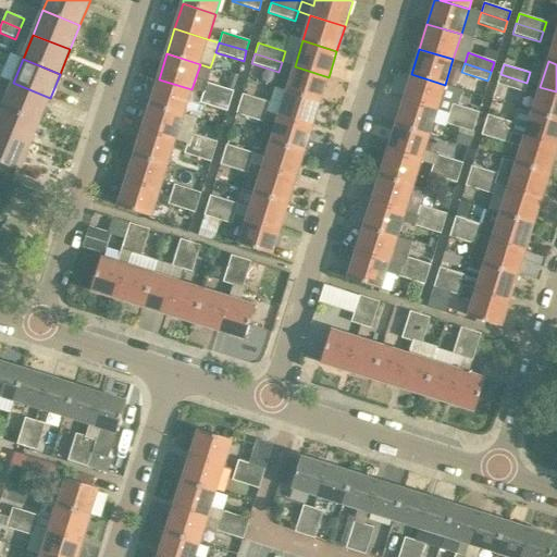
[(292,75),(286,91),(321,102),(329,77),(295,66),(292,75)]
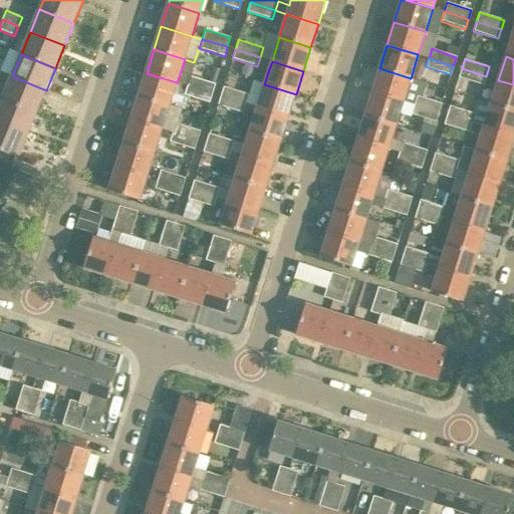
[(216,79),(218,66),(196,63),(194,76),(216,79)]
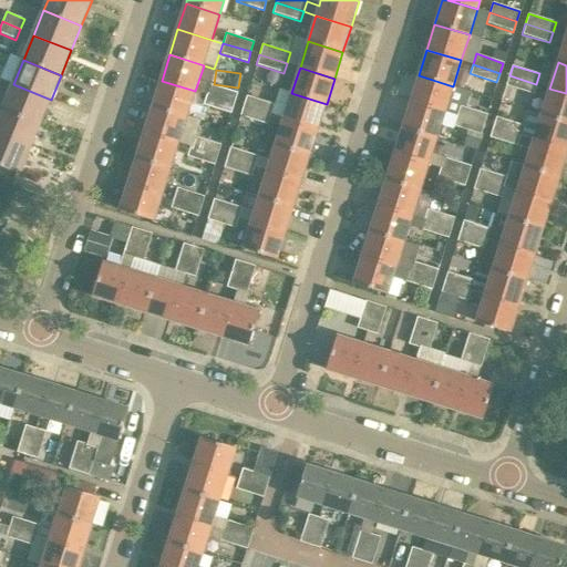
[(410,102),(445,113),(453,86),(419,75),(410,102)]
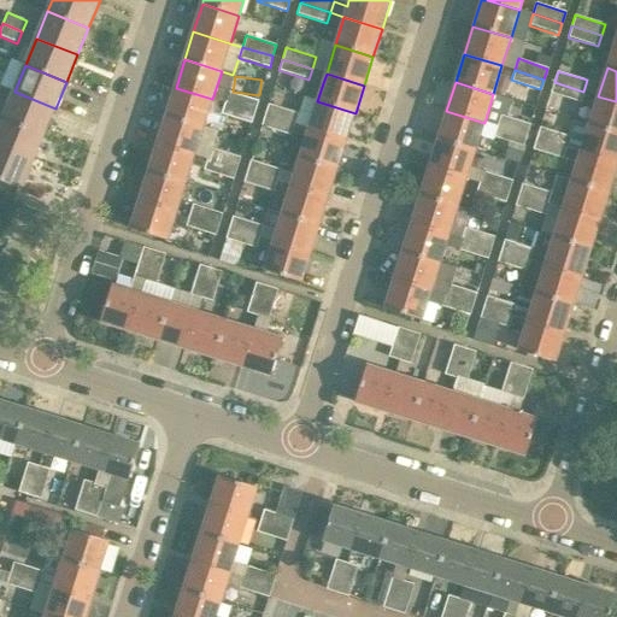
[(581,103),(583,92),(554,82),(551,93),(581,103)]
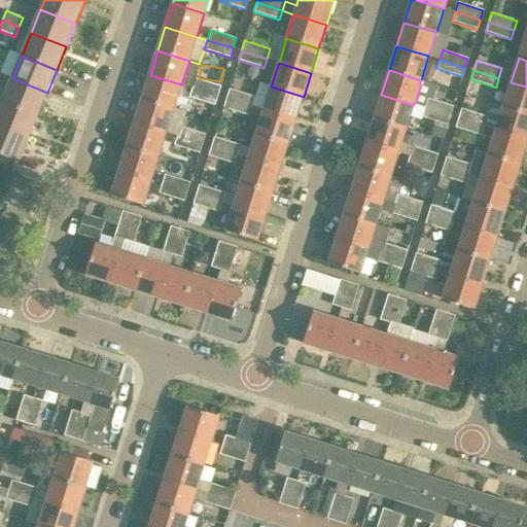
[(142,99),(174,109),(179,94),(181,84),(150,75),(142,99)]
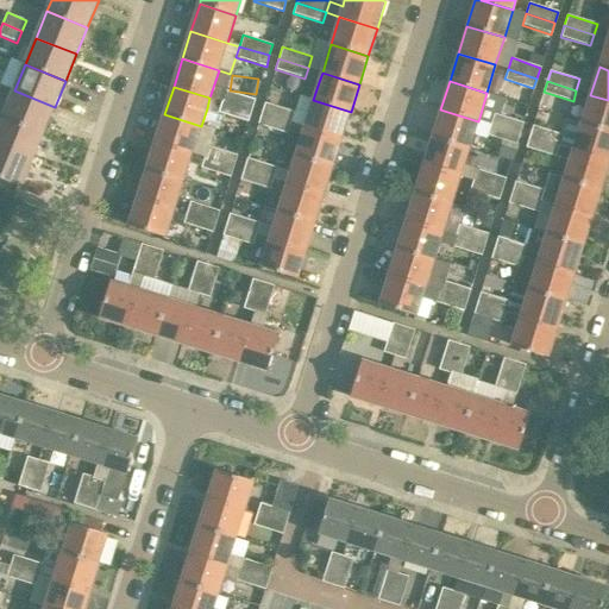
[(44,133),(55,107),(14,90),(4,117),(44,133)]
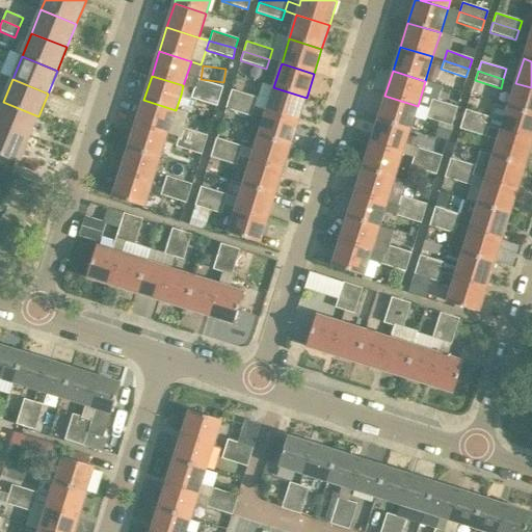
[(196,79),(194,88),(219,97),(222,87),(196,79)]
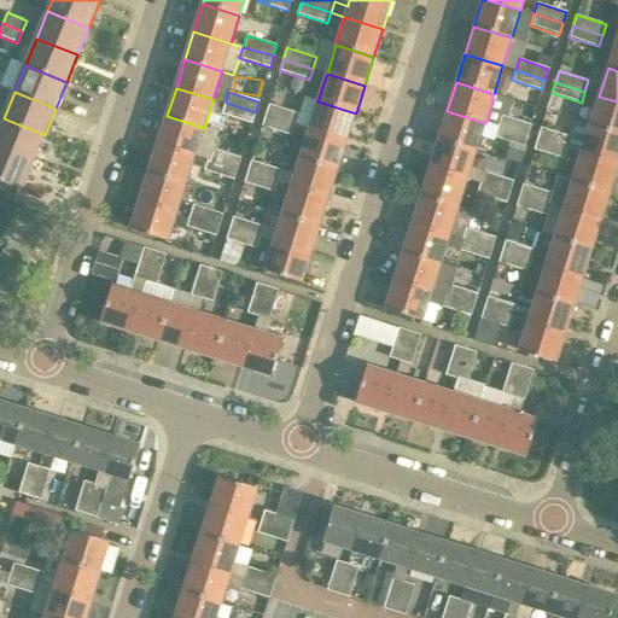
[(590,124),(617,133),(617,101),(599,97),(590,124)]
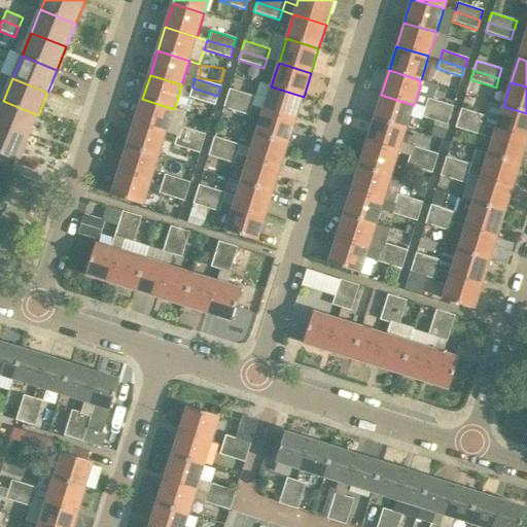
[(304,97),(271,86),(264,110),(295,120),(304,97)]
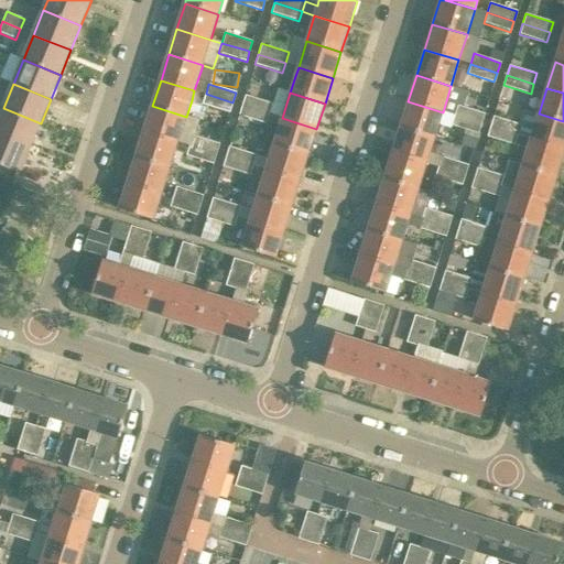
[(232,102),(206,94),(202,104),(229,112),(232,102)]
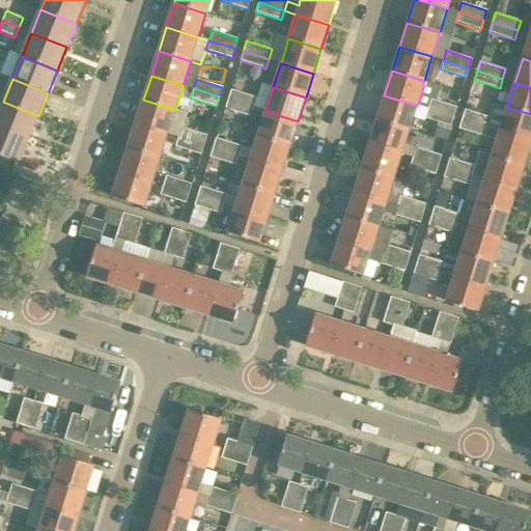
[(230,89),(227,99),(253,107),(256,98),(230,89)]
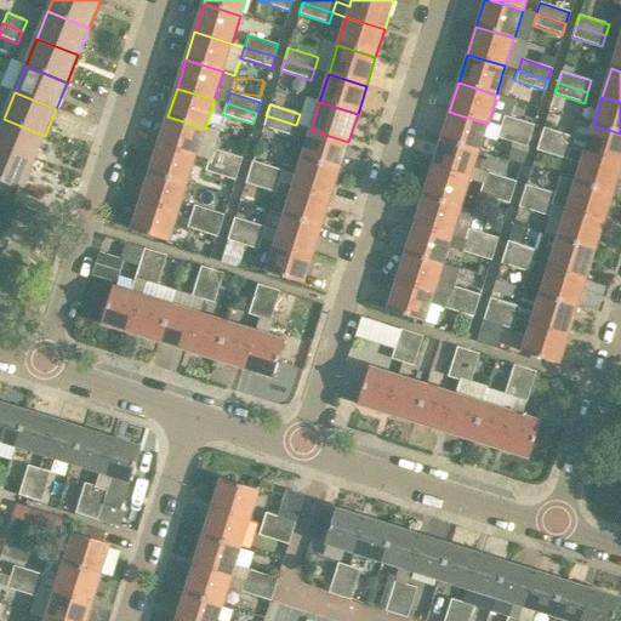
[(573,134),(576,117),(548,110),(545,127),(573,134)]
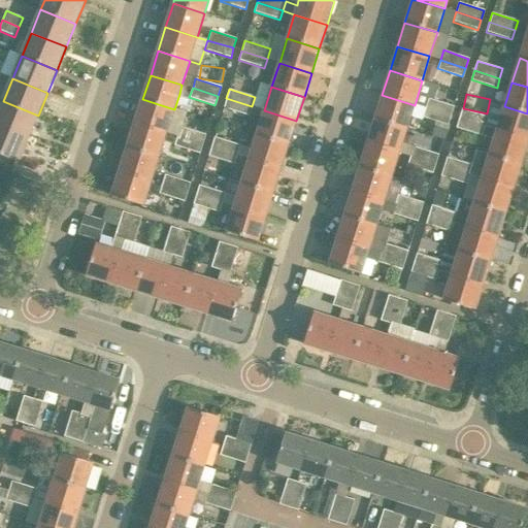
[(374,119),(406,129),(415,105),(382,95),(374,119)]
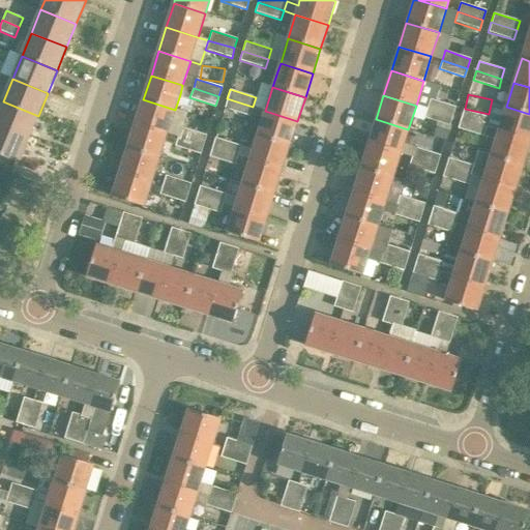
[(249,116),(253,107),(227,98),(225,108),(249,116)]
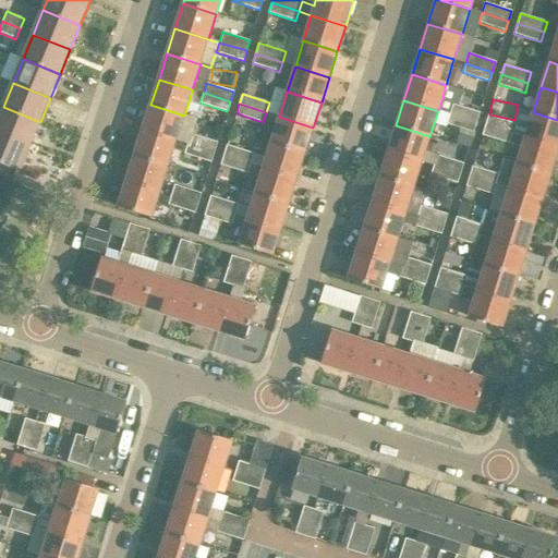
[(452,104),(449,114),(476,122),(480,112),(452,104)]
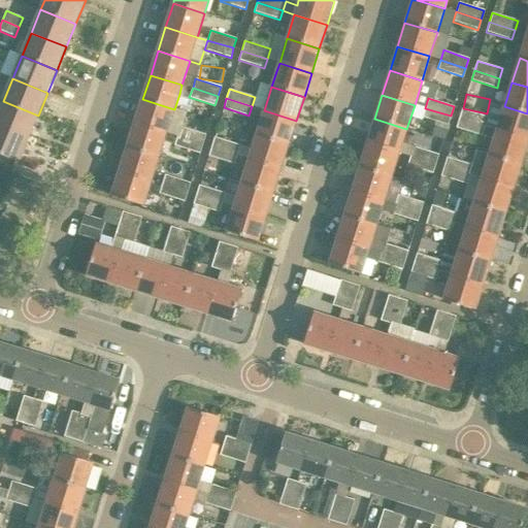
[(174,109),(142,99),(135,123),(167,133),(174,109)]
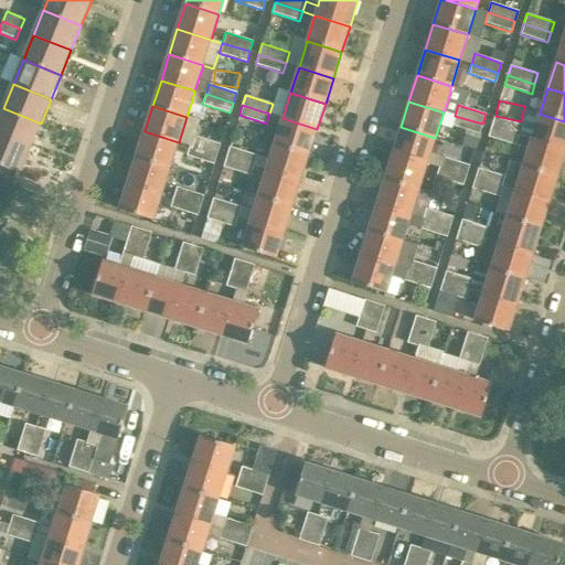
[(0,135),(31,148),(41,124),(3,108),(0,116),(0,135)]
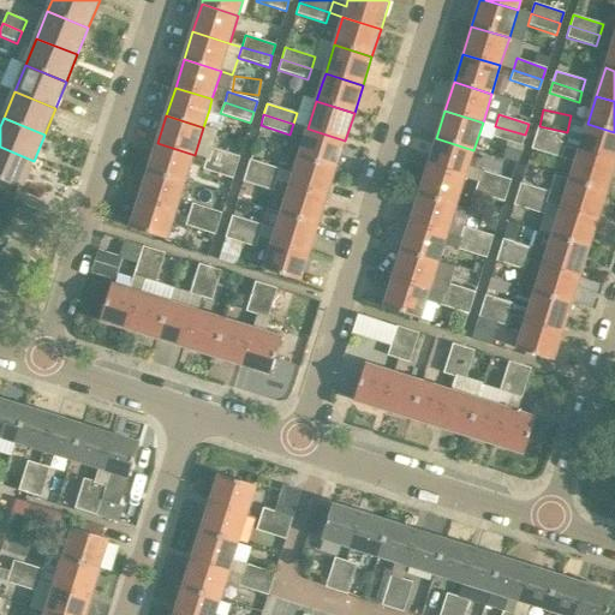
[(579,151),(614,162),(614,132),(587,124),(579,151)]
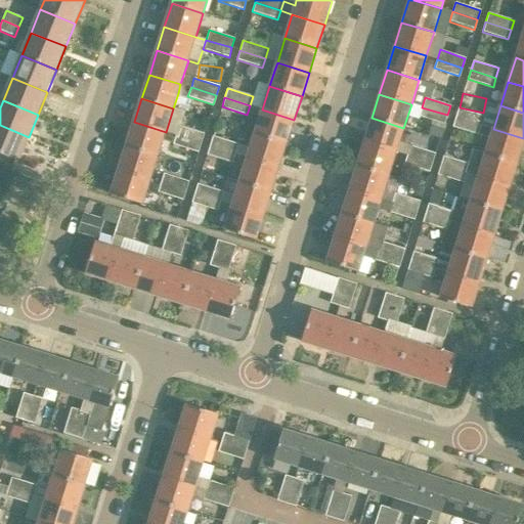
[(444,125),(447,115),(422,107),(419,117),(444,125)]
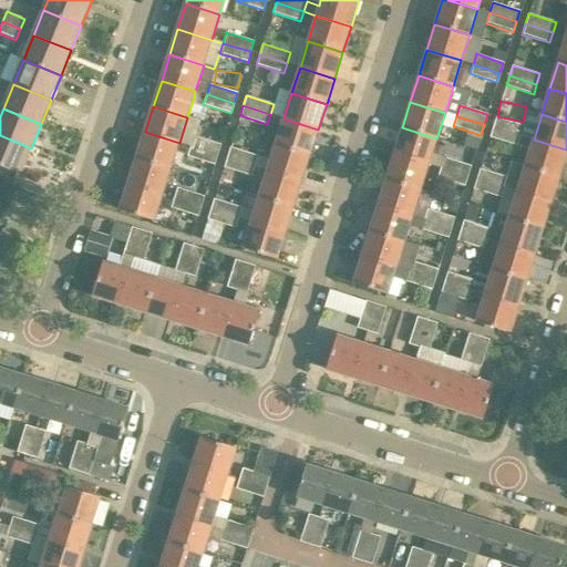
[(496,117),(493,127),(521,135),(524,125),(496,117)]
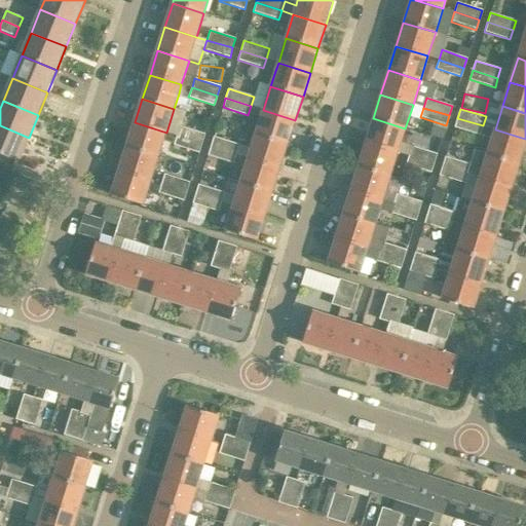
[(295,120),(263,110),(256,134),(288,144),(295,120)]
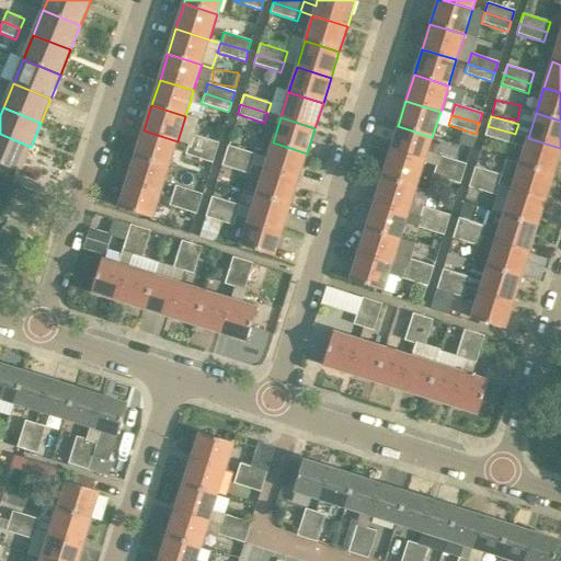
[(390,151),(424,162),(432,137),(398,126),(390,151)]
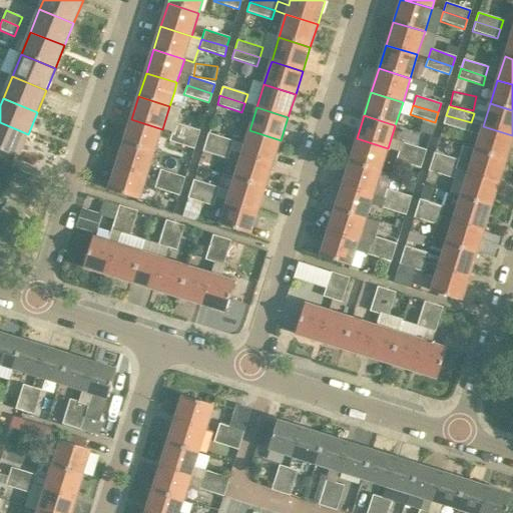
[(468,132),(471,122),(446,115),(443,124),(468,132)]
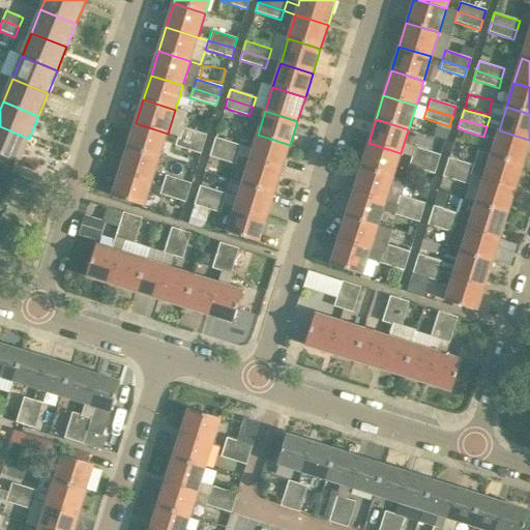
[(168,134),(136,123),(128,148),(159,157),(168,134)]
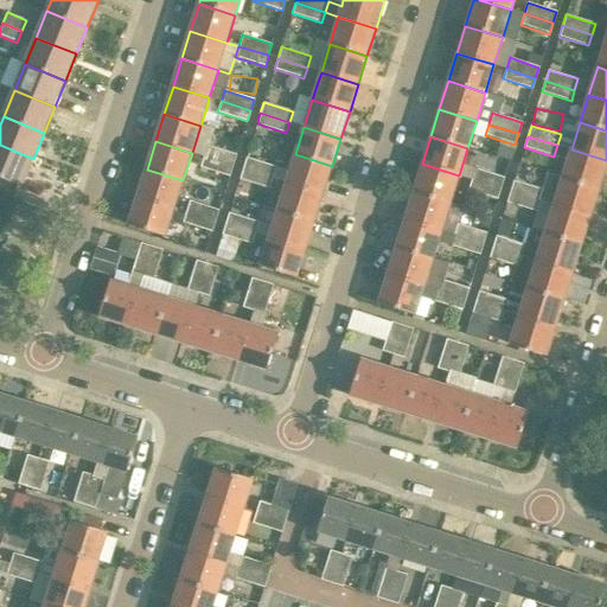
[(33,159),(0,145),(0,176),(17,183),(23,185),(33,159)]
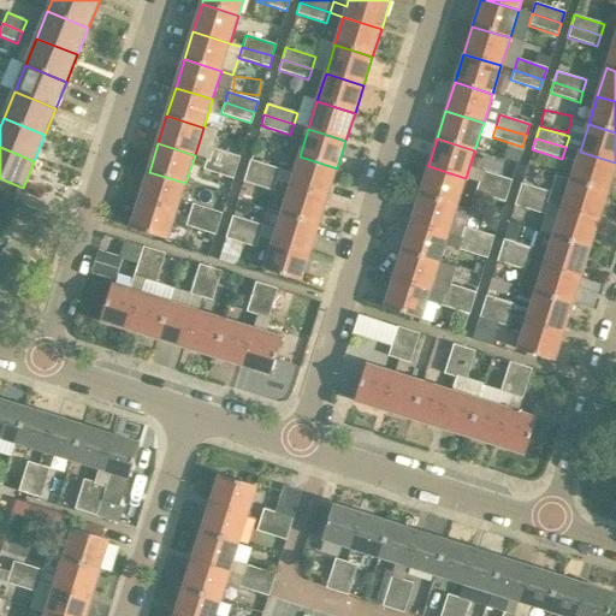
[(209,148),(206,159),(236,167),(240,158),(209,148)]
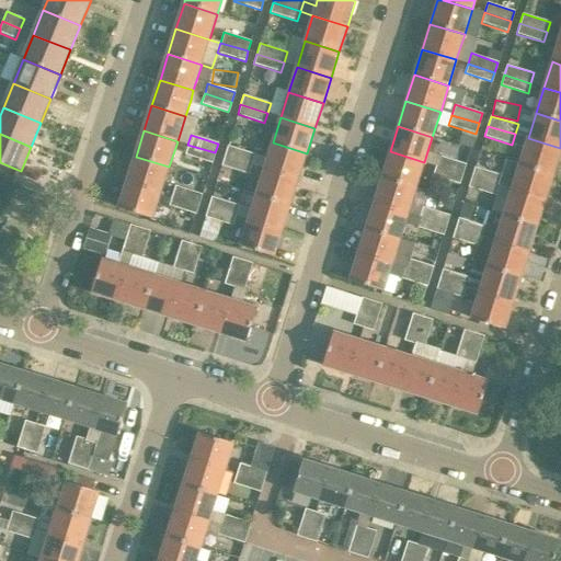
[(519,164),(553,174),(560,151),(560,148),(528,138),(519,164)]
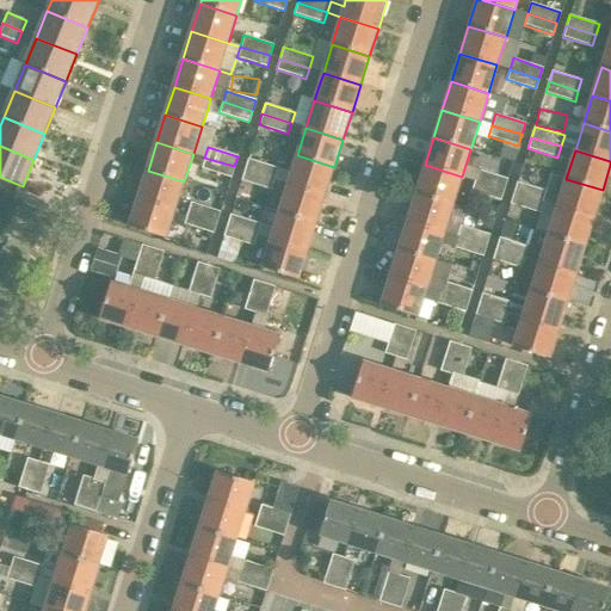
[(334,167),(297,155),(288,185),(325,196),(334,167)]
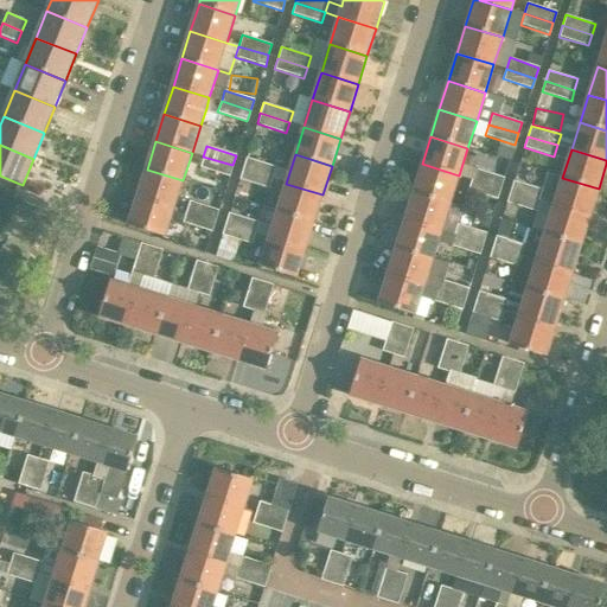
[(230,177),(232,165),(203,157),(200,167),(230,177)]
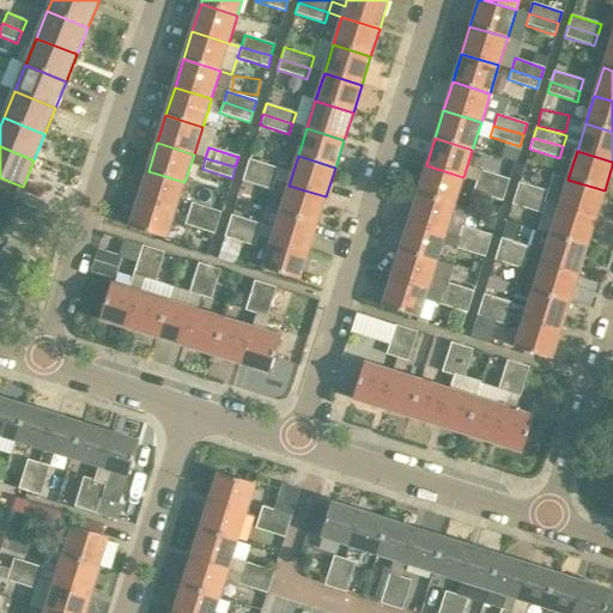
[(249,159),(246,170),(274,180),(278,169),(249,159)]
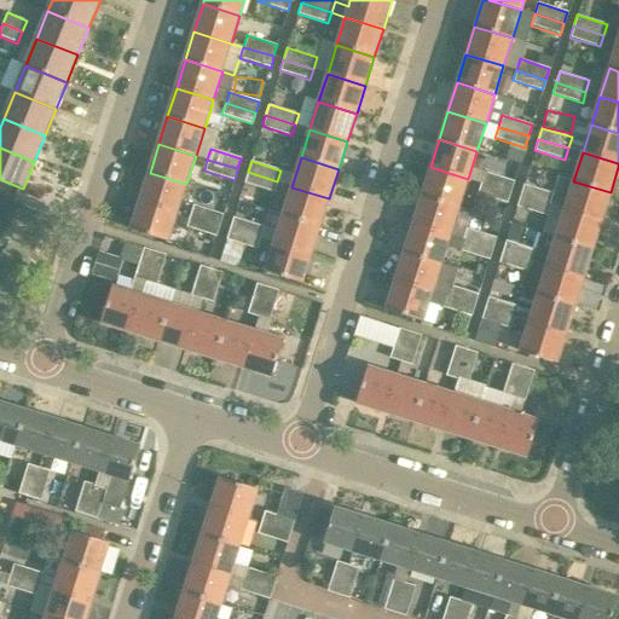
[(422,196),(460,207),(468,179),(431,167),(422,196)]
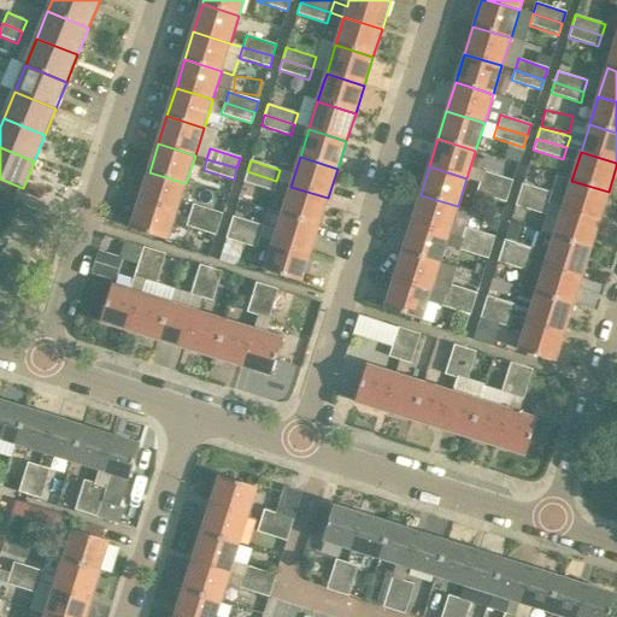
[(272,192),(276,181),(247,171),(244,182),(272,192)]
